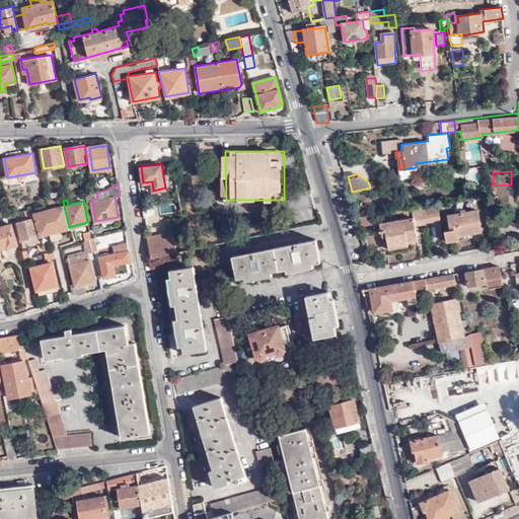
[(441,216),(438,201),(422,204),(425,220),(441,216)]
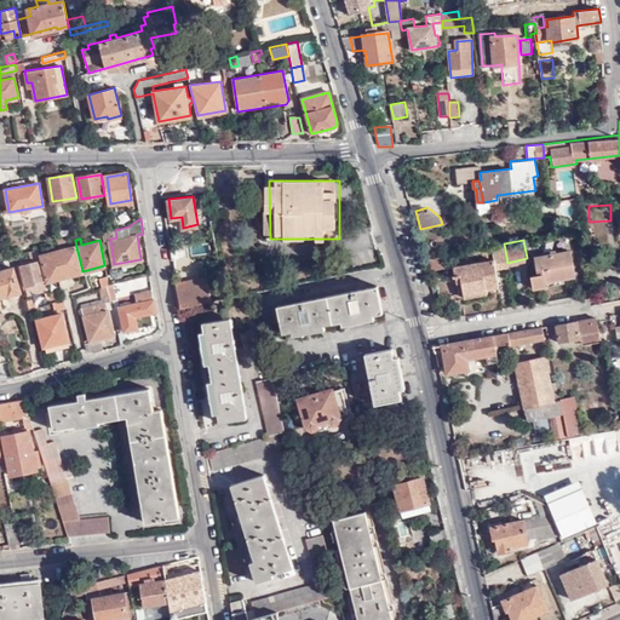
[(504,244),(492,246),(494,259),(454,268),(457,275),(454,275),(454,277),(459,276),(461,299),(501,292),(497,267),(507,264),(507,263),(504,244)]
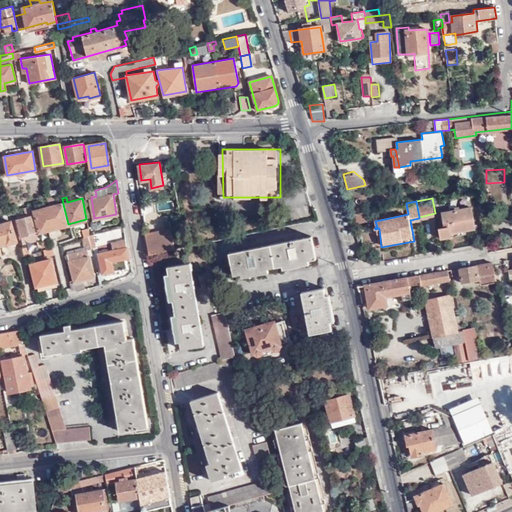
[(68,224),(63,204),(34,211),(39,232),(68,224)]
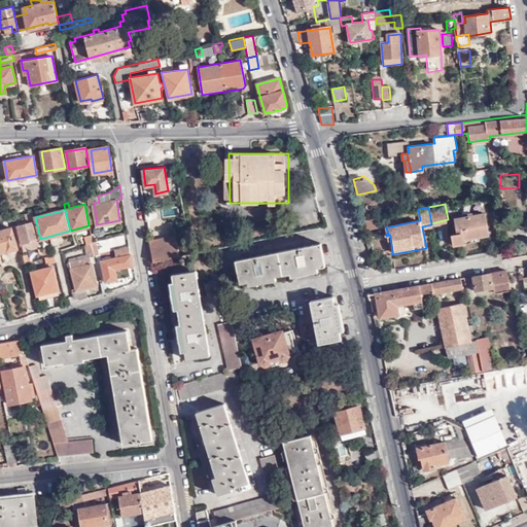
[(485,210),(454,216),(457,231),(453,232),(455,243),(464,241),(463,237),(489,232),(485,210)]
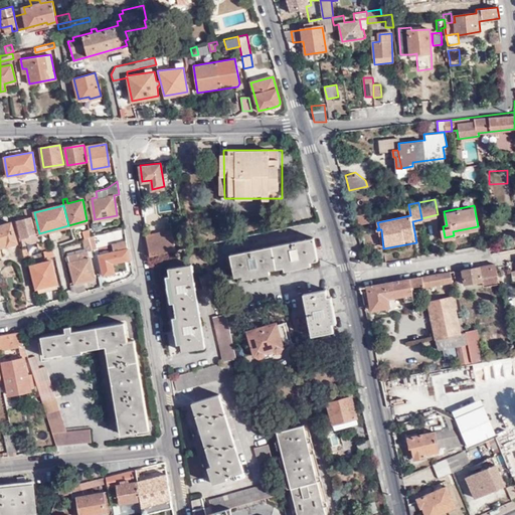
[(369,211),(356,214),(357,222),(370,220),(369,211)]
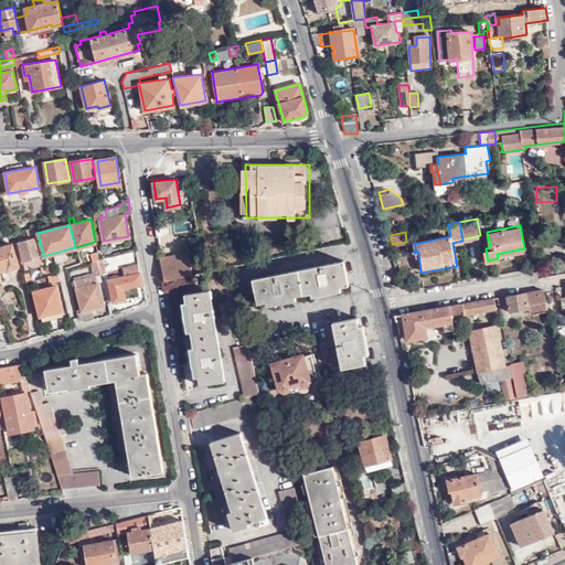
[(40,254),(38,247),(36,247),(33,238),(18,243),(24,262),(34,259),(33,256),(40,254)]
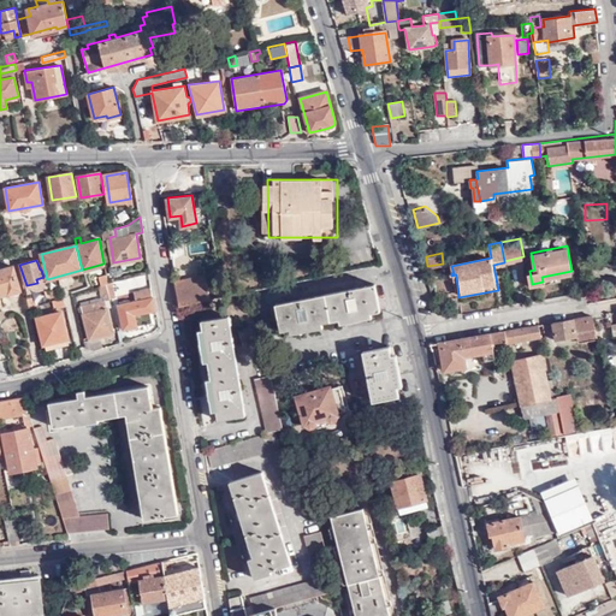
[(13,266),(0,271),(0,295),(9,292),(11,296),(22,292),(13,266)]
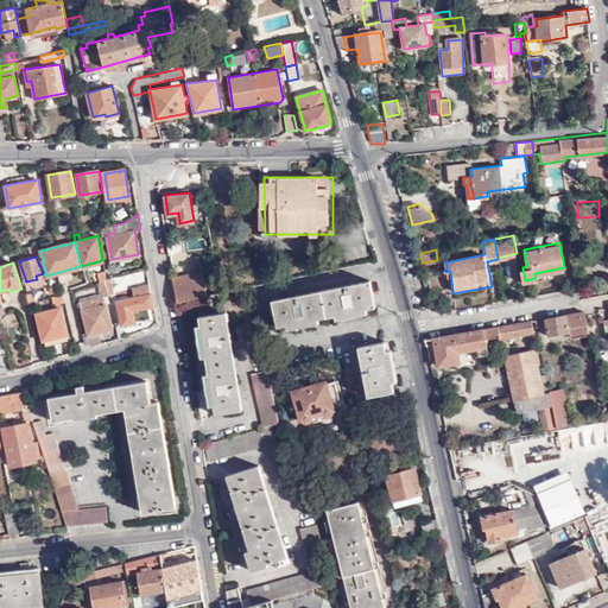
[(106,279),(105,271),(96,273),(99,282),(101,282),(106,279)]
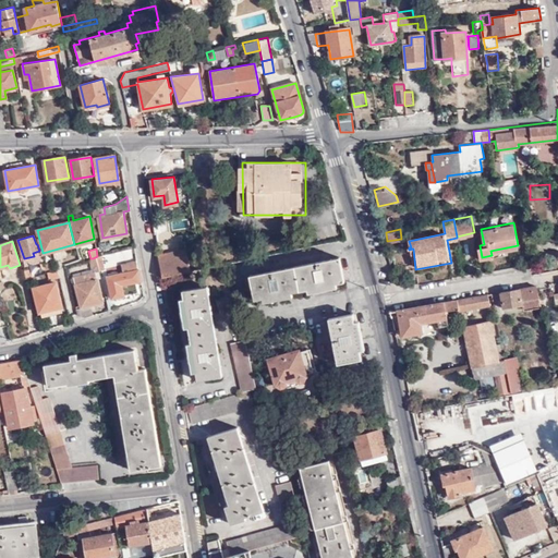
[(185,250),(158,254),(162,276),(190,270),(185,250)]
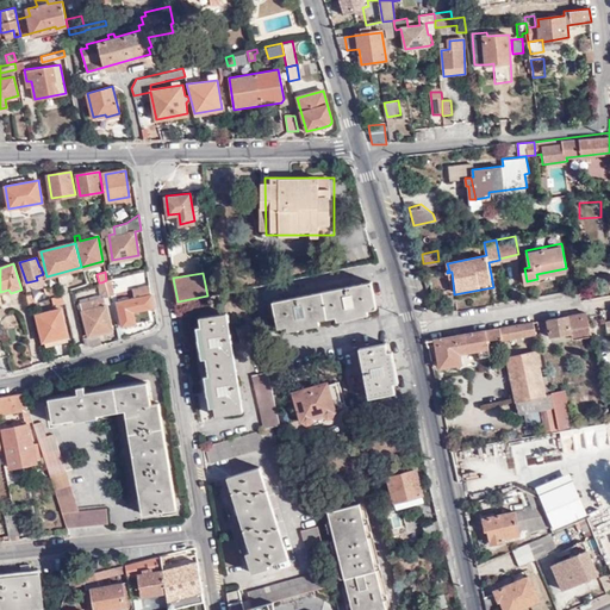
[(113,290),(139,286),(138,275),(112,280),(113,290)]
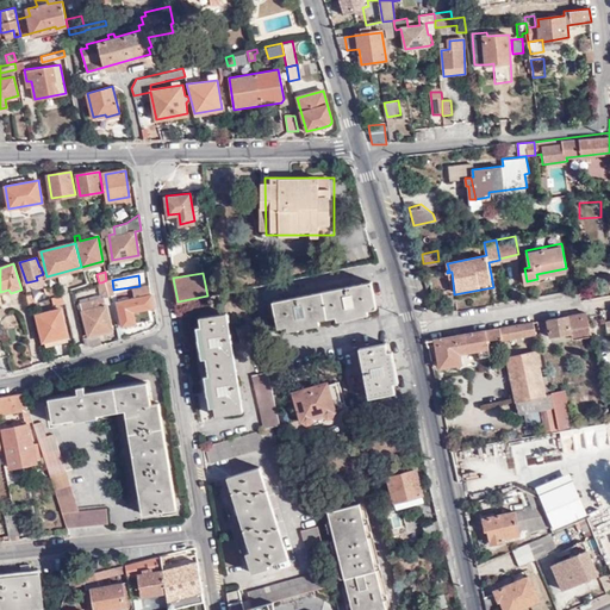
[(37,280),(26,282),(30,292),(39,290),(37,280)]
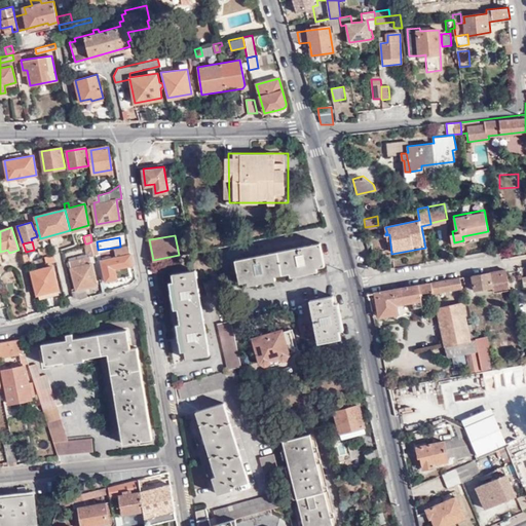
[(325,266),(320,243),(234,261),(239,284),(260,279),(302,270),(325,266)]
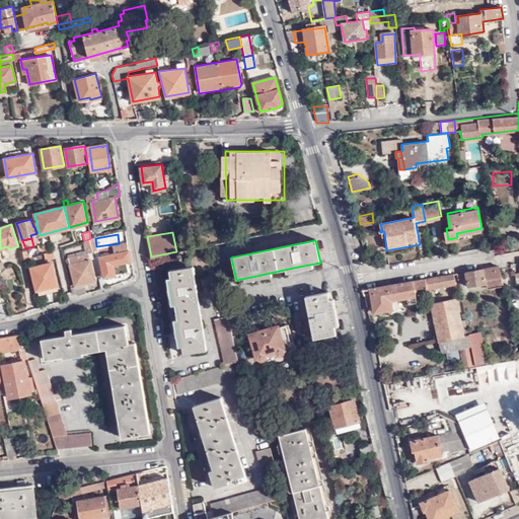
[(132,261),(128,242),(114,245),(115,253),(100,256),(104,278),(116,275),(114,265),(132,261)]
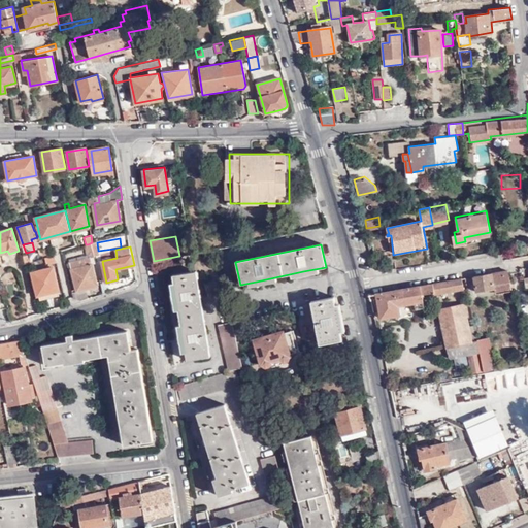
[(53,255),(43,258),(45,265),(55,262),(53,255)]
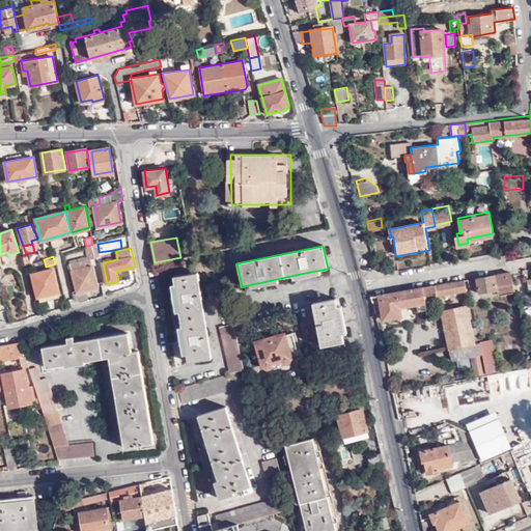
[(98,286),(90,259),(90,258),(70,264),(77,292),(98,286)]
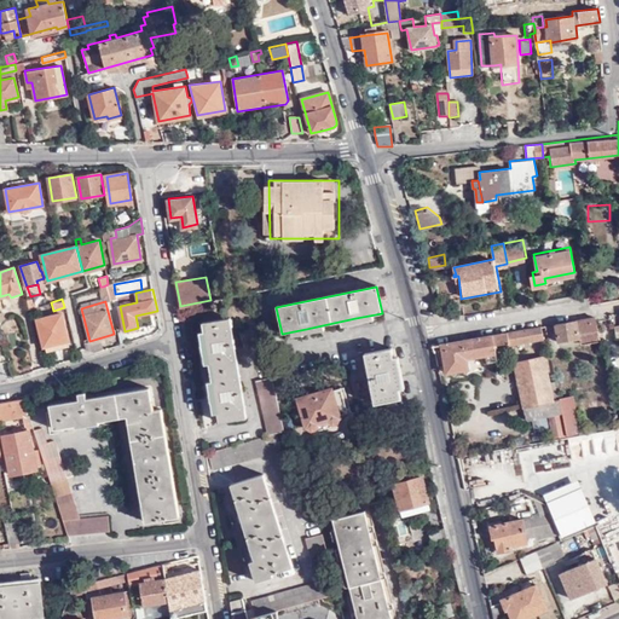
[(44,346),(45,346),(67,340),(68,339),(61,313),(36,319),(44,346)]
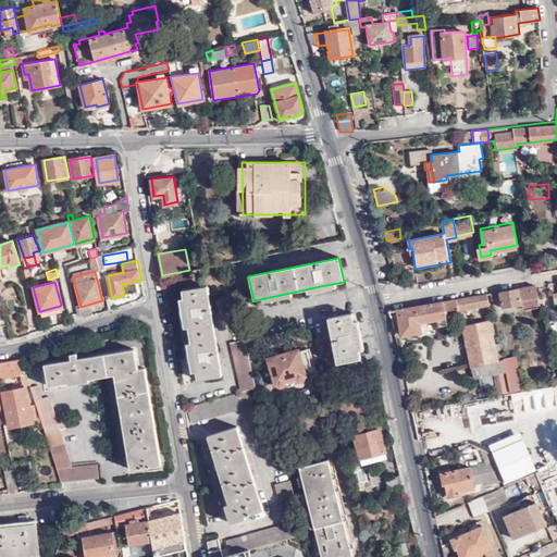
[(503,307),(540,300),(539,295),(534,284),(500,291),(503,307)]
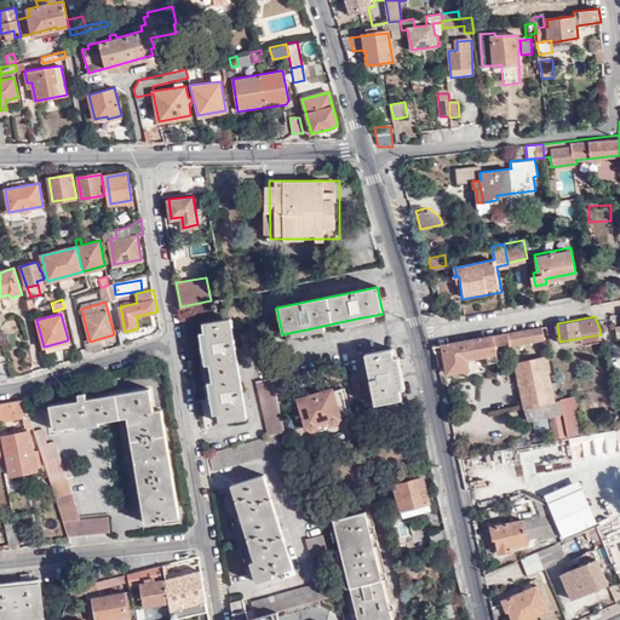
[(229,317),(204,322),(205,331),(200,332),(202,350),(205,363),(208,362),(212,380),(207,382),(210,397),(212,413),(218,412),(219,420),(245,417),(229,317)]
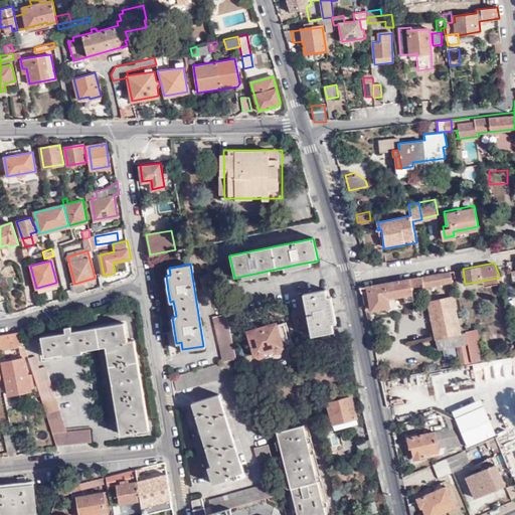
[(451,271),(367,287),(372,310),(389,307),(388,298),(403,295),(404,301),(412,300),(410,287),(422,285),(422,288),(453,282),(451,271)]
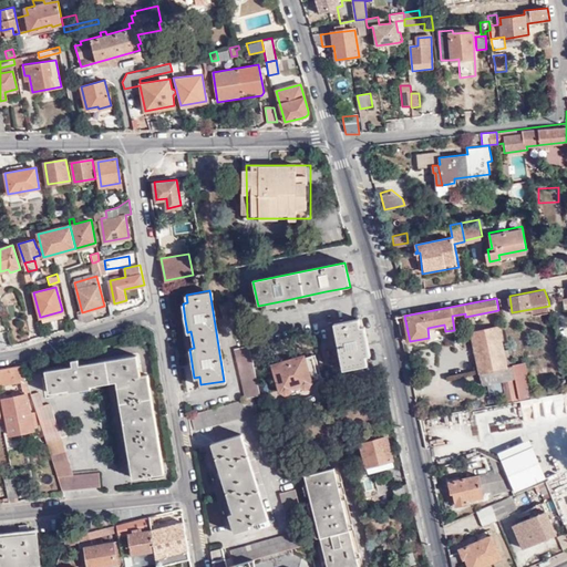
[(61,311),(41,317),(43,322),(62,317),(61,311)]
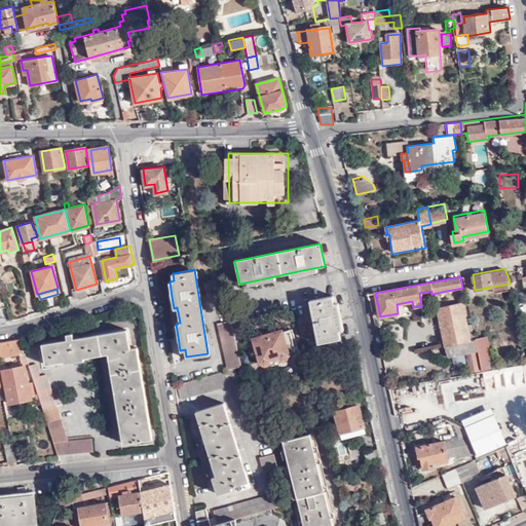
[(333,296),(310,300),(318,343),(341,339),(339,331),(343,330),(340,315),(338,303),(335,303),(333,296)]
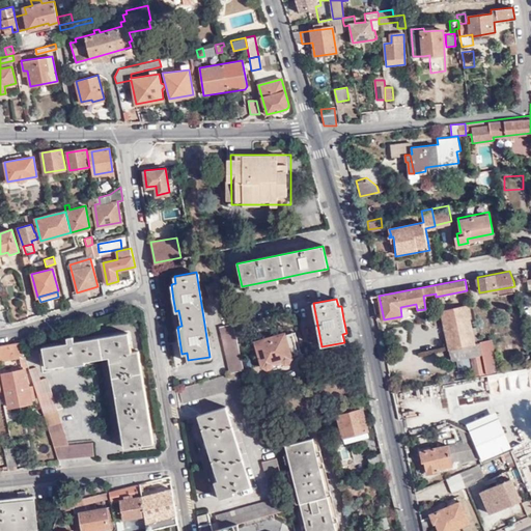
[(486,372),(480,342),(474,343),(466,306),(441,310),(449,348),(463,346),(465,356),(468,356),(472,375),(486,372)]
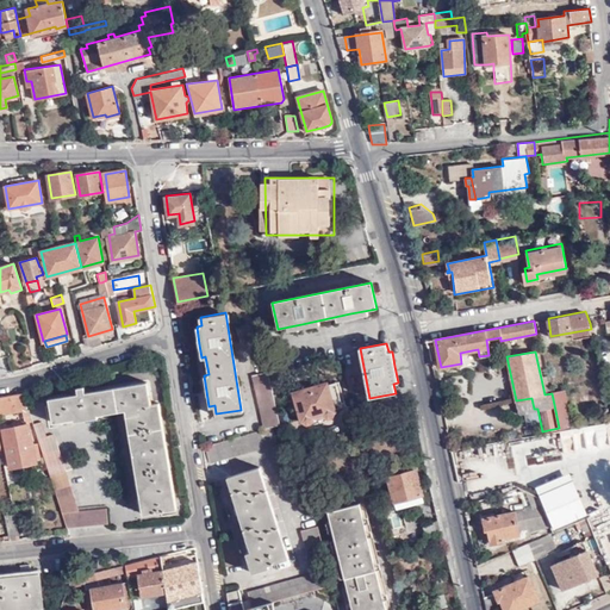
[(272,394),(266,371),(251,374),(263,428),(269,427),(278,424),(272,394)]
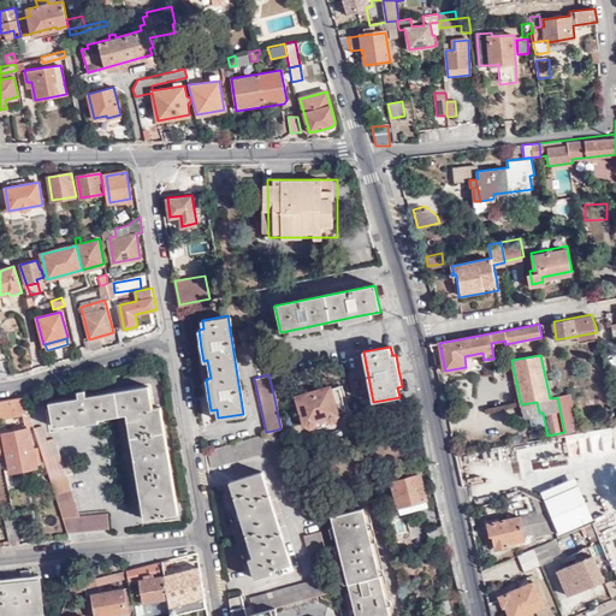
[(153,409),(149,386),(87,397),(86,389),(81,390),(77,390),(80,397),(49,402),(54,427),(128,414),(130,432),(136,461),(142,496),(146,519),(179,513),(160,408),(153,409)]
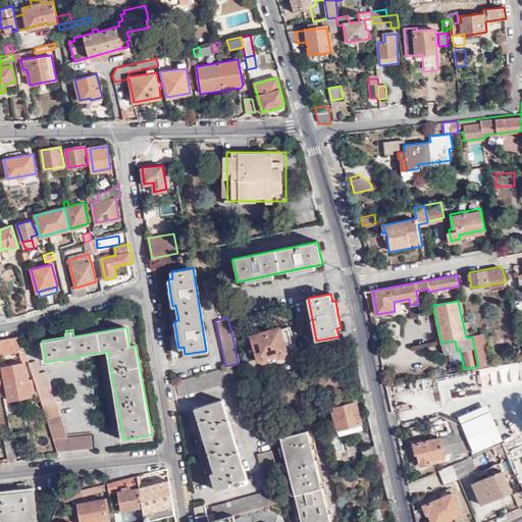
[(286,353),(285,351),(279,330),(279,328),(250,337),(258,361),(286,353)]
